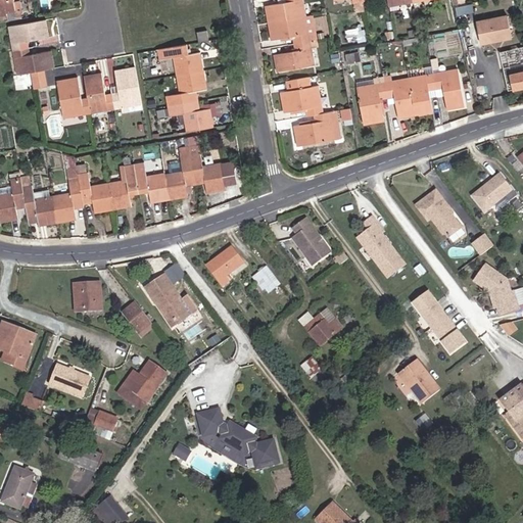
[(13,0),(2,0),(4,3),(6,14),(16,12),(13,0)]
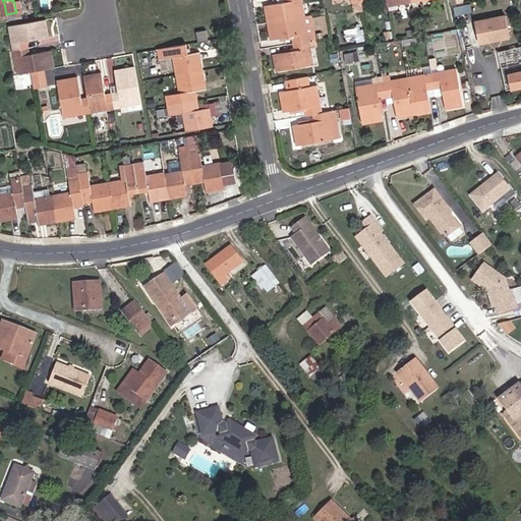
[(268,21),(303,15),(300,0),(285,0),(285,1),(277,2),(265,4),(268,21)]
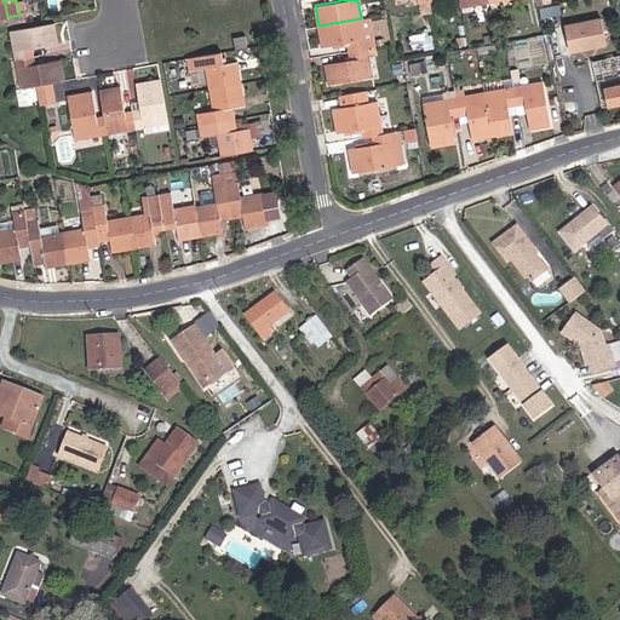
[(26,15),(19,15),(7,17),(10,24),(27,21),(26,15)]
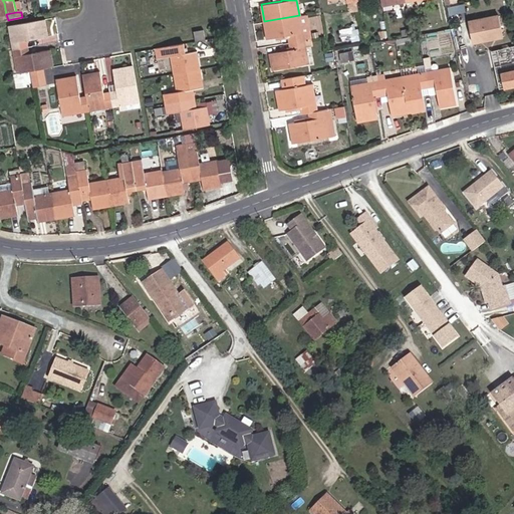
[(303,39),(312,37),(319,36),(318,31),(312,32),(308,13),(299,15),(264,21),(267,37),(276,36),(288,34),(288,37),(289,41),(303,39)]
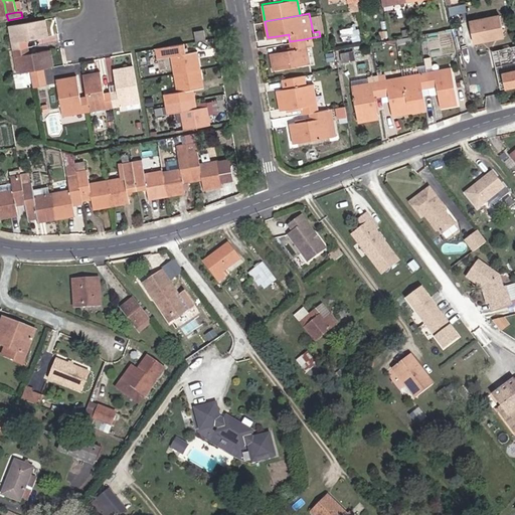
[(500,14),(469,18),(472,42),(504,38),(500,14)]
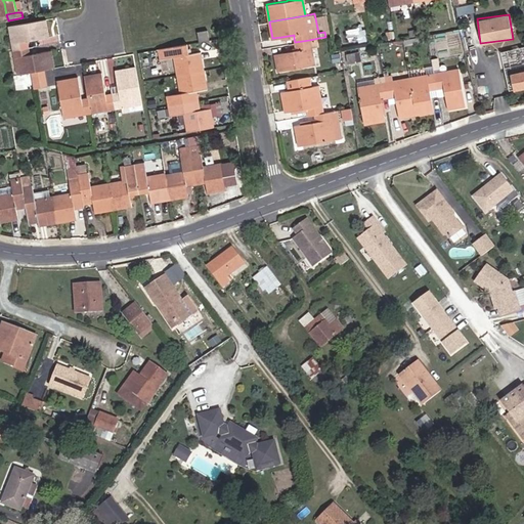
[(59,33),(58,17),(49,18),(50,34),(59,33)]
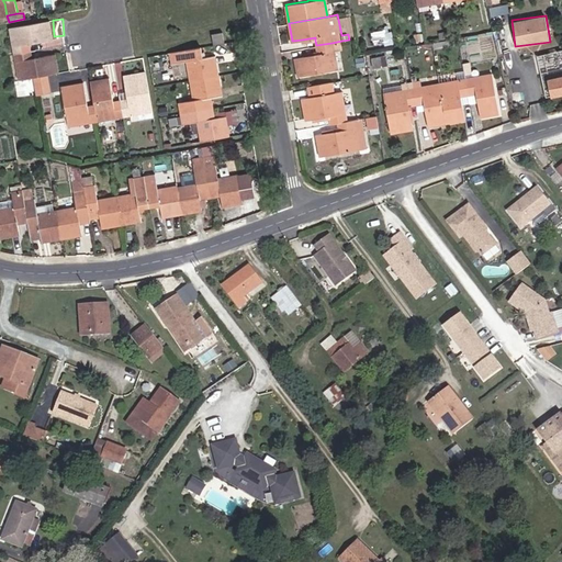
[(14,55),(30,52),(29,44),(52,40),(48,22),(10,29),(14,55)]
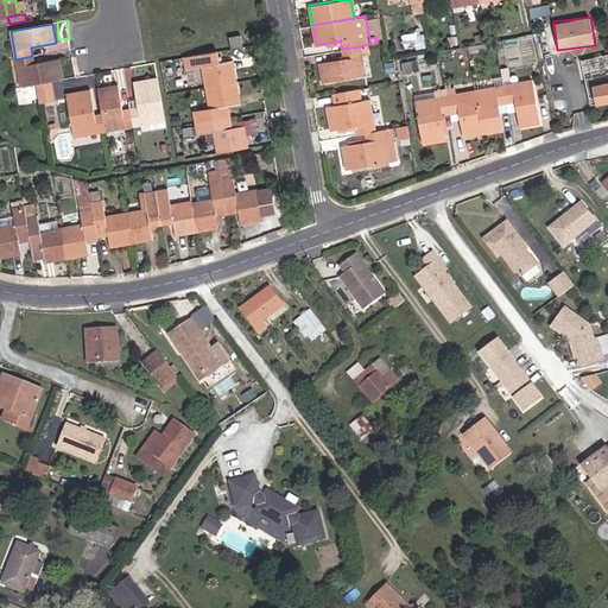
[(426,46),(425,31),(404,33),(405,49),(426,46)]
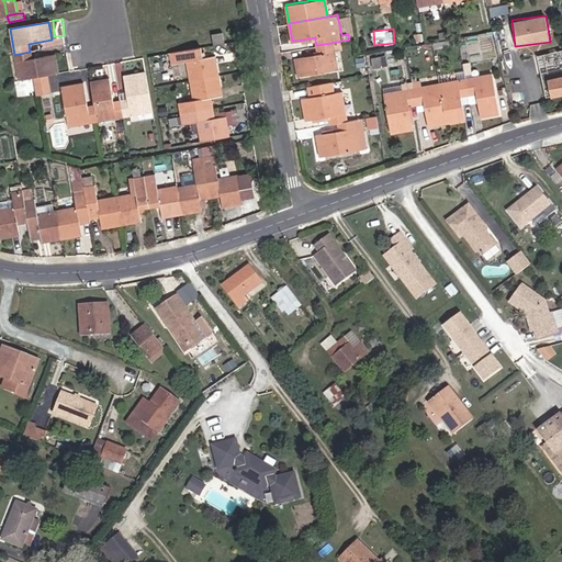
[(222,32),(212,33),(213,44),(224,42),(222,32)]
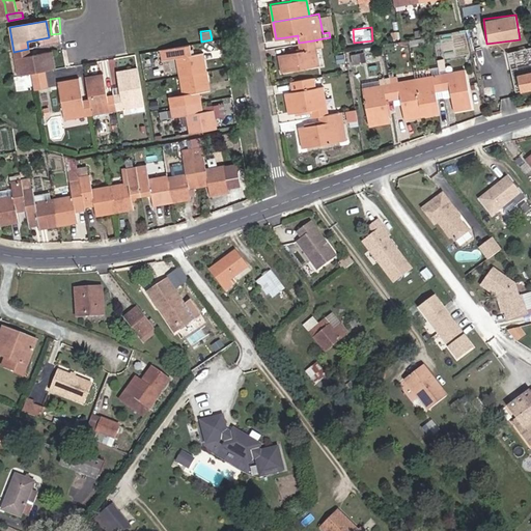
[(411,46),(428,43),(427,35),(410,38),(411,46)]
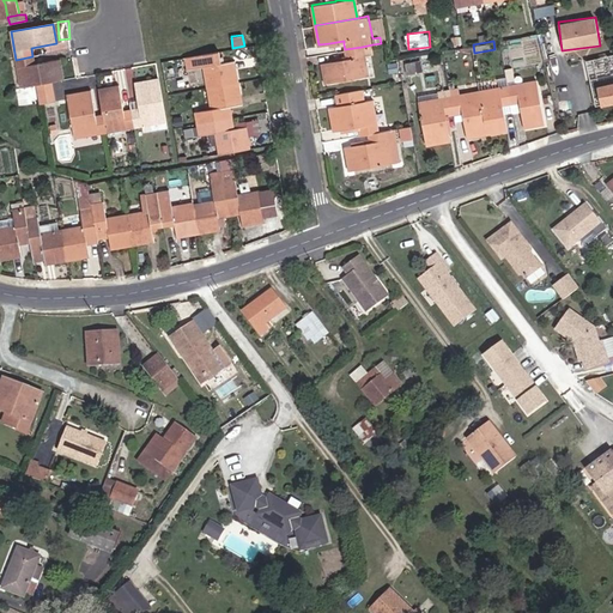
[(346,58),(332,61),(322,62),(326,83),(366,76),(364,55),(374,54),(372,44),(362,47),(345,49),(346,55),(346,58)]
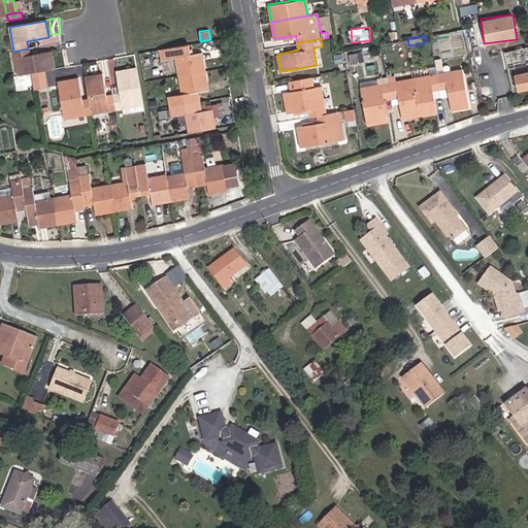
[(175,56),(178,74),(204,70),(201,52),(189,54),(187,43),(160,48),(162,59),(175,56)]
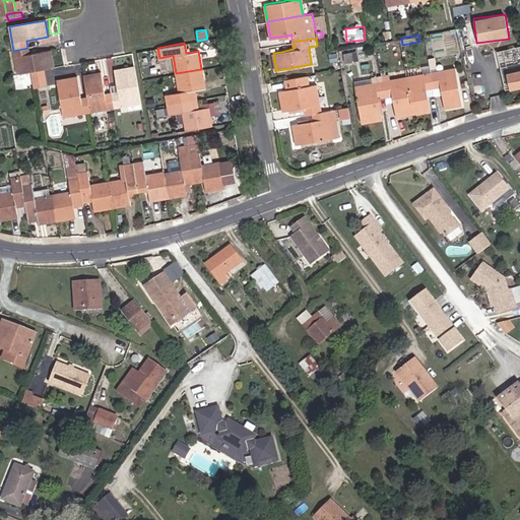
[(519,60),(519,45),(506,49),(509,63),(515,62),(519,60)]
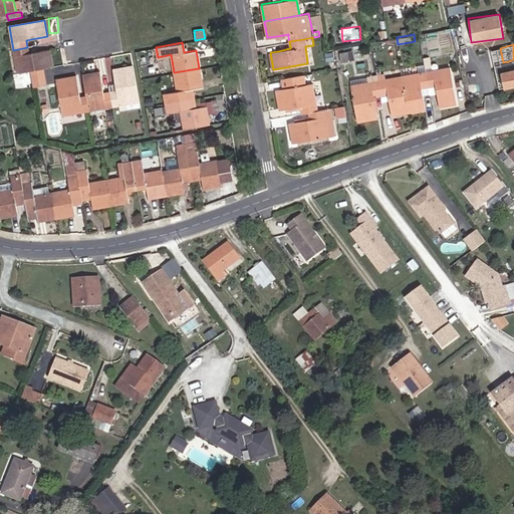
[(29,54),(27,47),(13,50),(18,73),(21,72),(23,83),(32,81),(30,71),(42,69),(52,67),(50,50),(29,54)]
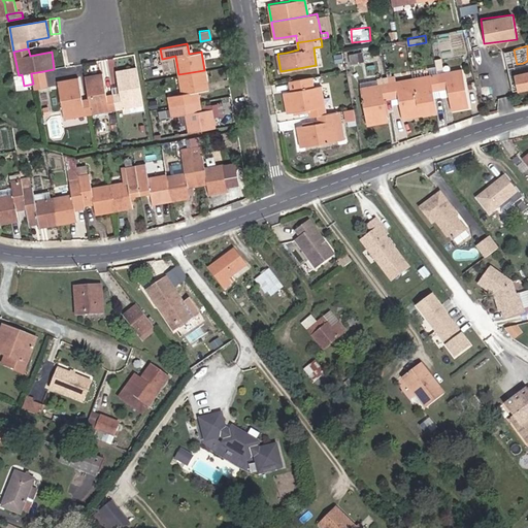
[(359,62),(357,53),(349,54),(350,63),(359,62)]
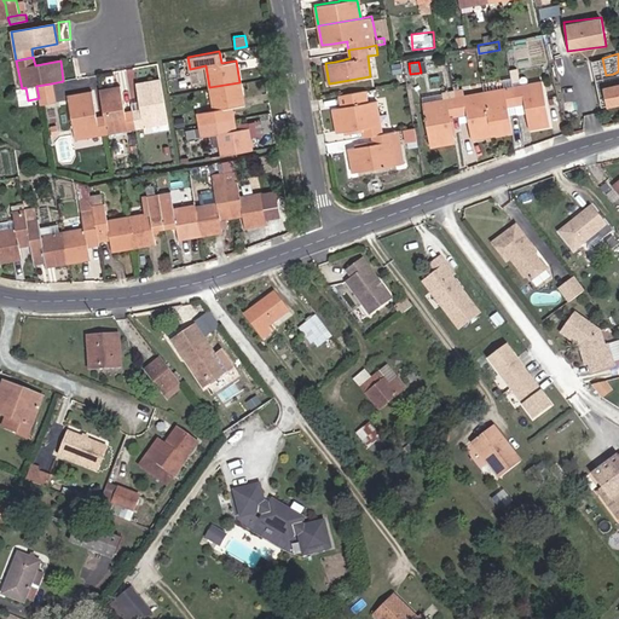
[(607,104),(618,100),(618,71),(613,74),(606,75),(601,76),(607,104)]
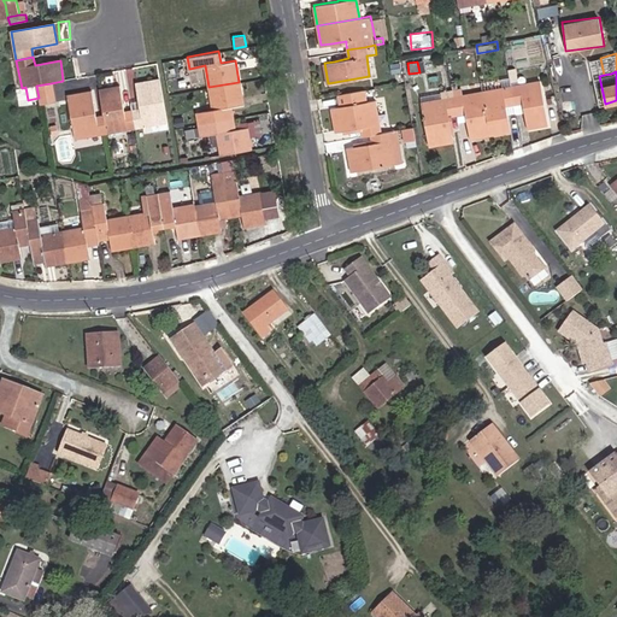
[(140,110),(133,111),(135,128),(168,123),(159,80),(136,84),(140,110)]
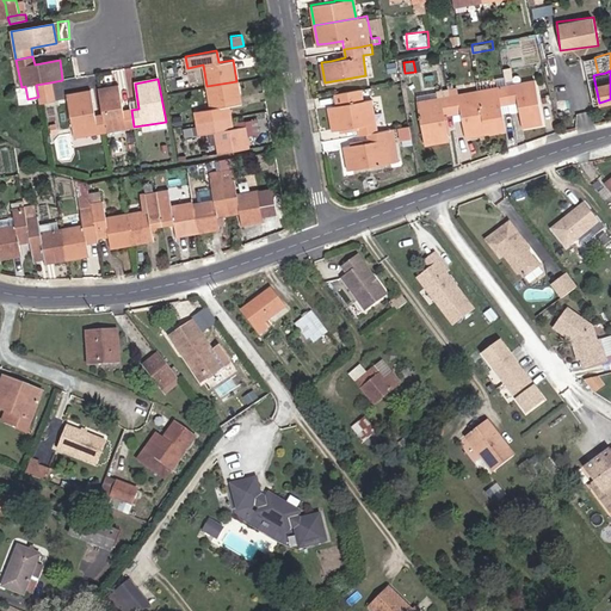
[(195,111),(197,122),(229,117),(228,105),(240,103),(236,81),(207,86),(210,107),(195,111)]
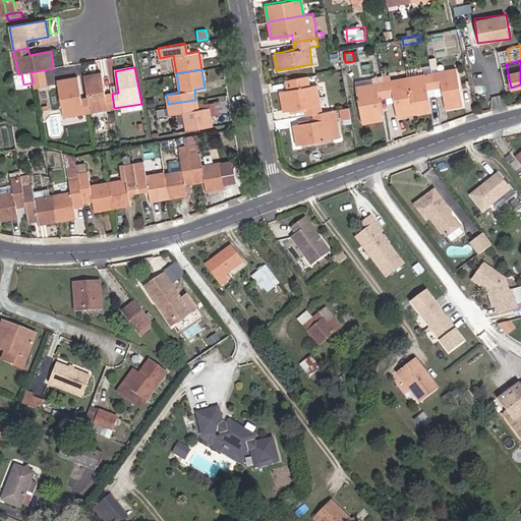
[(455,69),(431,73),(433,87),(441,85),(443,93),(445,107),(461,104),(455,69)]
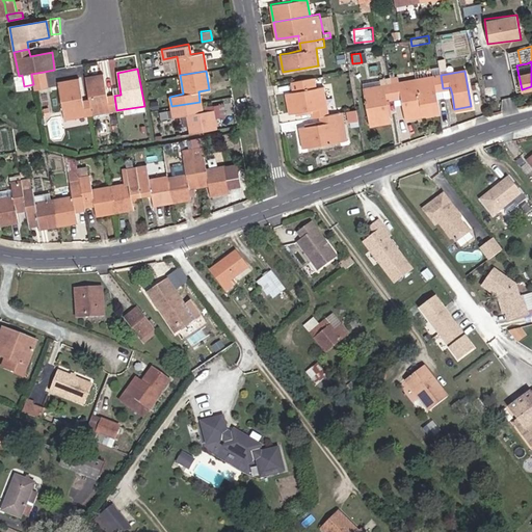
[(44,72),(31,74),(33,84),(34,87),(46,85),(44,72)]
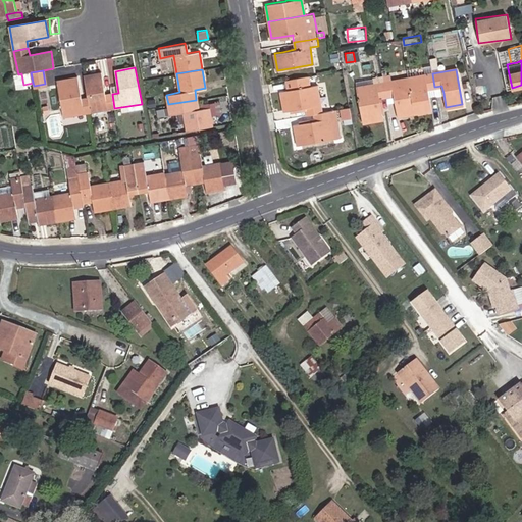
[(84,76),(88,98),(91,112),(114,108),(112,94),(105,95),(101,73),(84,76)]
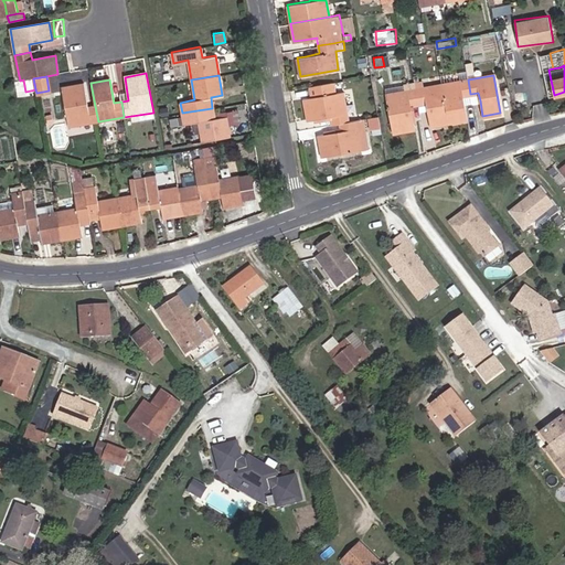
[(468,80),(440,84),(448,123),(466,119),(461,96),(470,94),(468,80)]
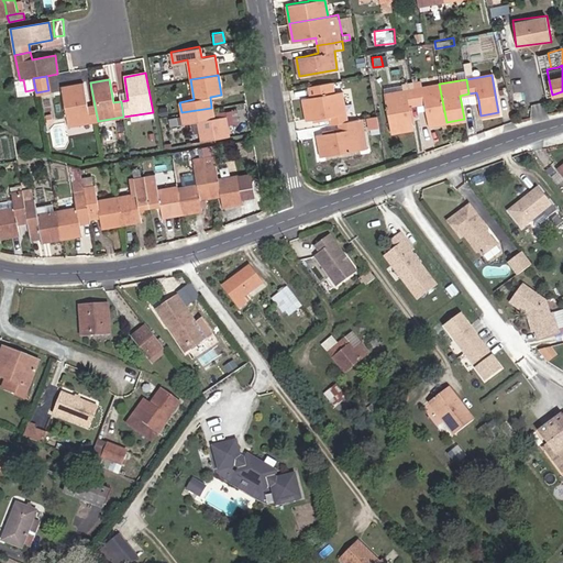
[(338,122),(346,120),(341,91),(335,92),(333,80),(309,85),(311,96),(302,98),(307,120),(313,118),(329,116),(330,119),(330,123),(338,122)]
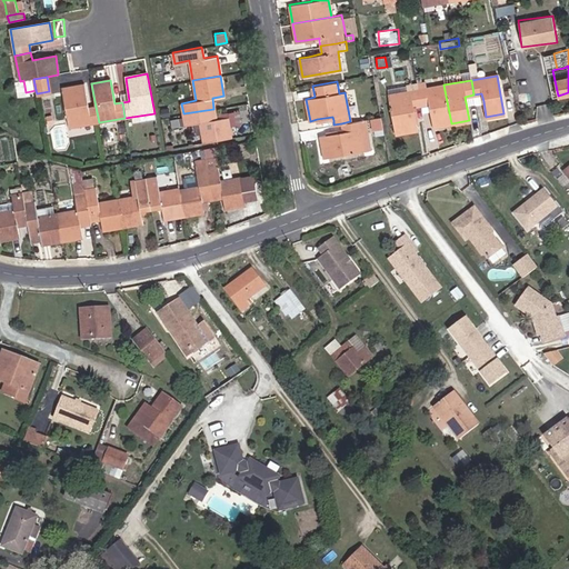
[(407,91),(388,95),(395,133),(417,129),(413,113),(412,106),(420,105),(418,89),(417,82),(406,85),(406,86),(407,91)]
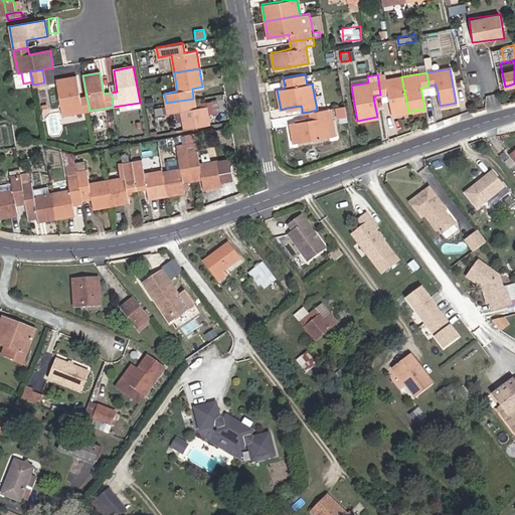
[(408,112),(401,76),(386,78),(378,80),(381,95),(388,94),(389,100),(391,115),(408,112)]
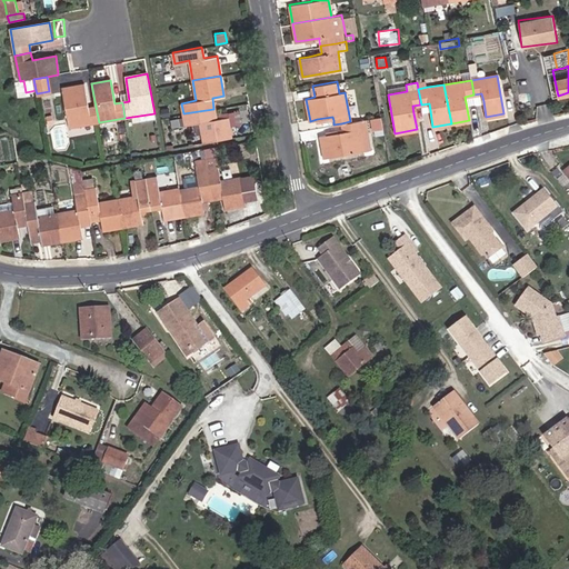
[(99,122),(96,107),(89,109),(85,86),(62,89),(69,127),(99,122)]
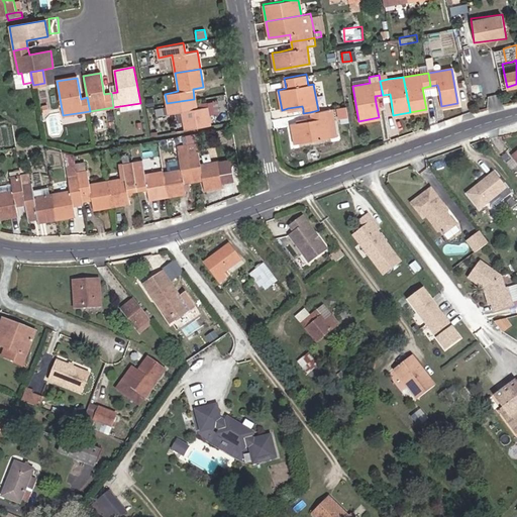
[(351,81),(352,86),(370,83),(369,78),(351,81)]
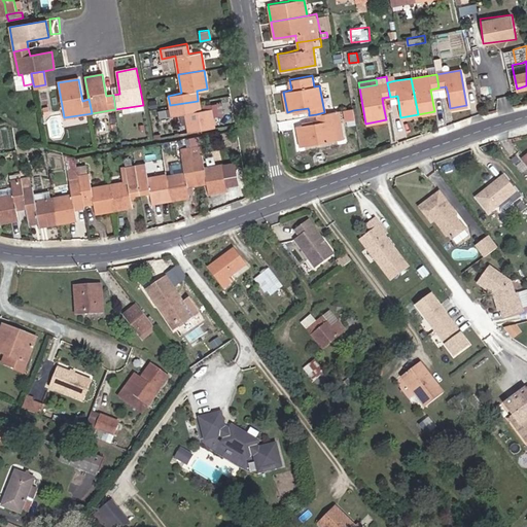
[(446,86),(438,88),(440,95),(448,94),(446,86)]
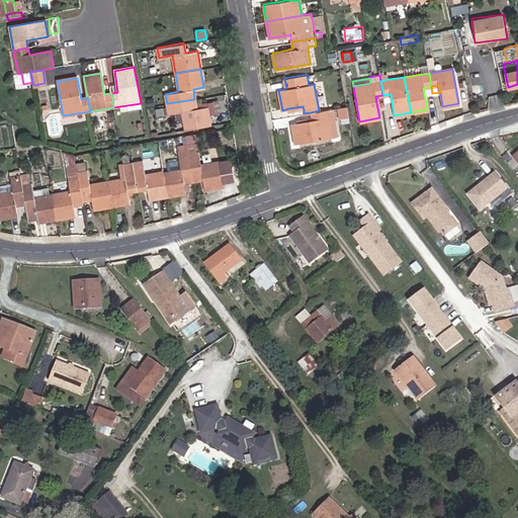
[(383,95),(384,102),(392,100),(391,94),(383,95)]
